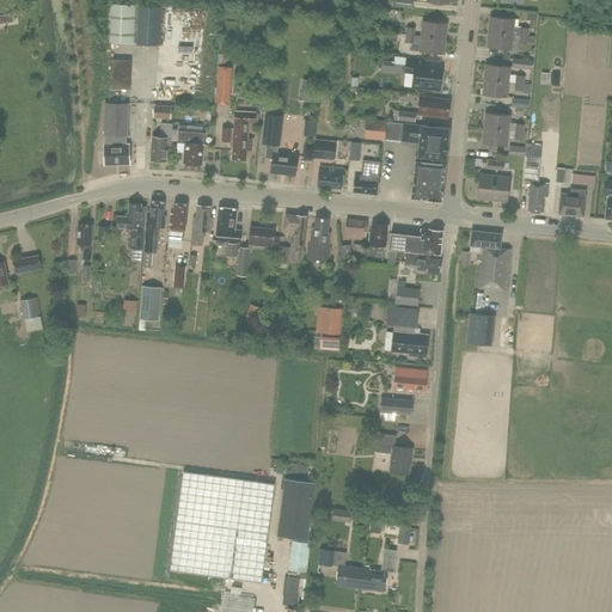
[(0,0),(0,22),(16,20),(12,2),(1,4),(0,0)]
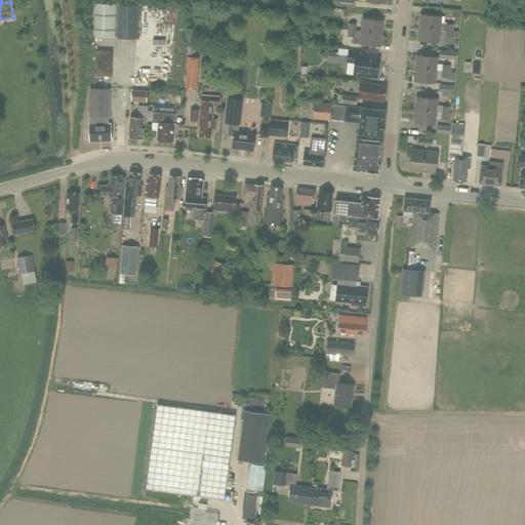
[(94,35),(116,36),(117,3),(93,2),(91,35),(94,35)]
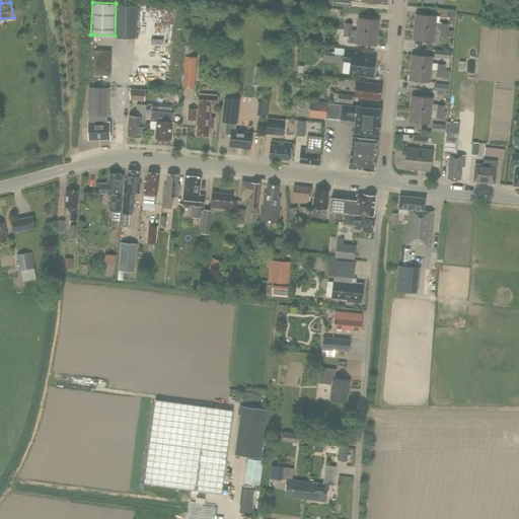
[(126,38),(135,38),(137,5),(117,4),(115,36),(126,38)]
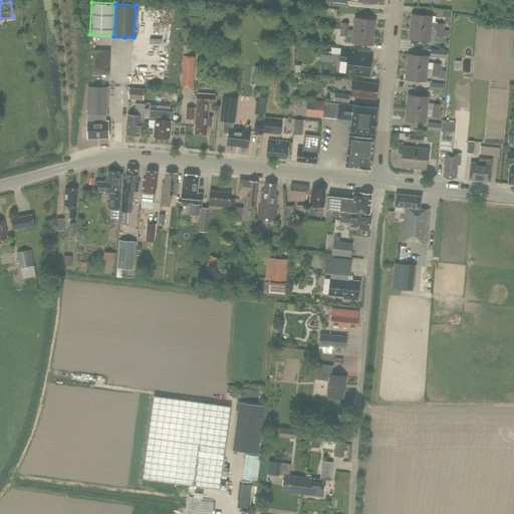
[(227,12),(217,12),(216,19),(227,20),(227,12)]
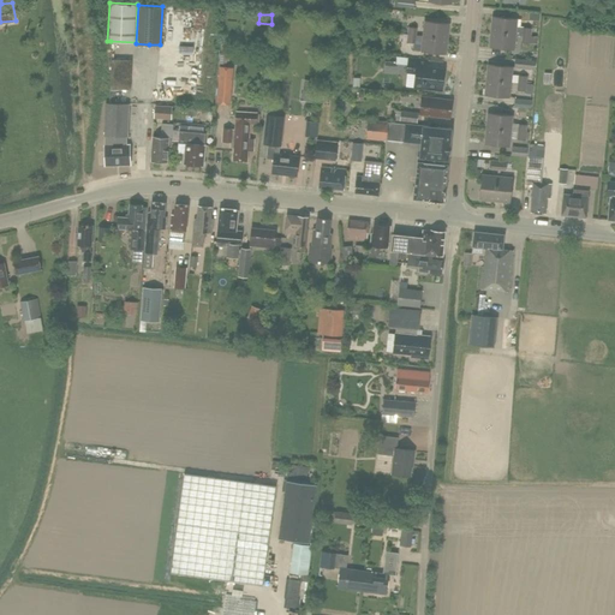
[(491,31),(515,34),(517,27),(518,18),(493,16),(491,31)]
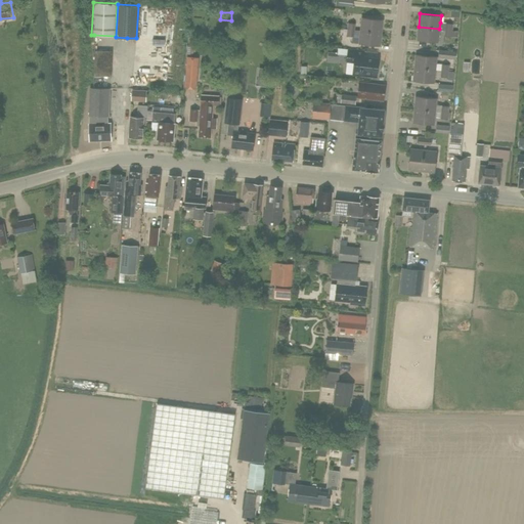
[(382,33),(383,19),(361,17),(361,24),(360,31),(382,33)]
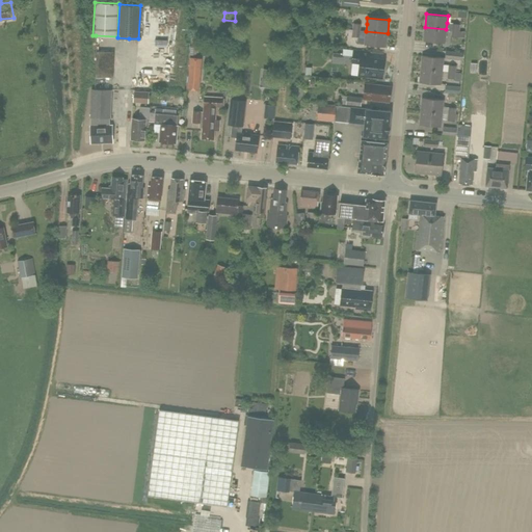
[(446,29),(425,27),(423,41),(445,43),(446,29)]
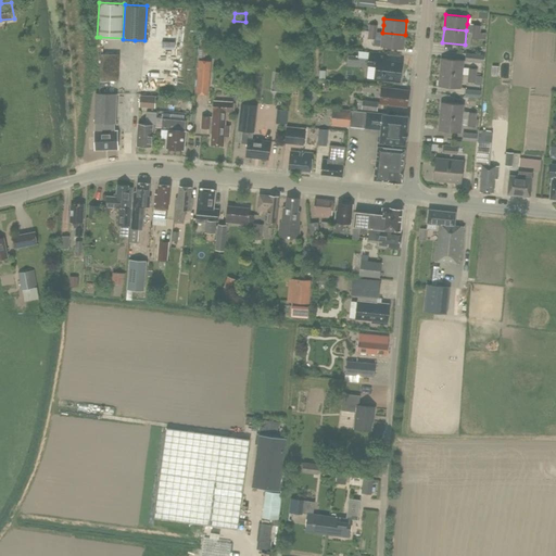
[(403,49),(405,35),(382,33),(377,32),(369,30),(368,38),(381,39),(381,47),(403,49)]
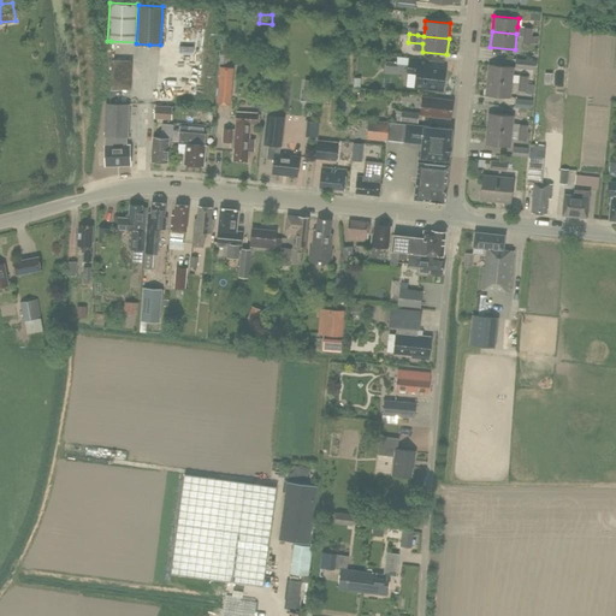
[(397,57),(386,55),(385,65),(396,66),(397,61),(397,57)]
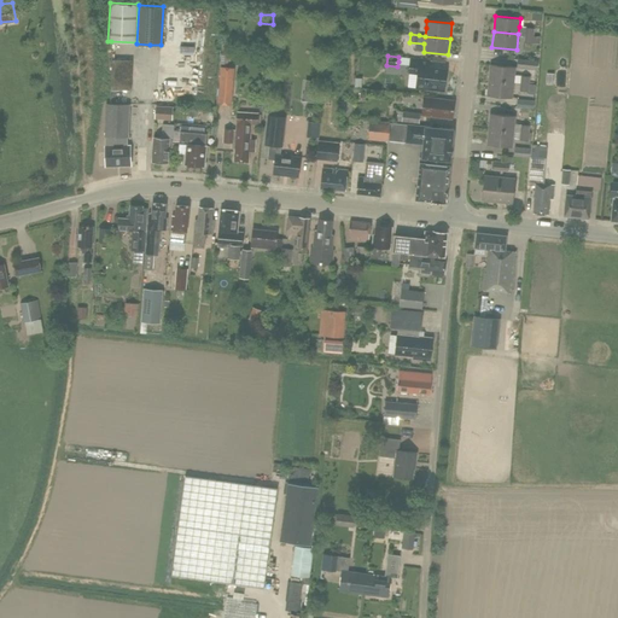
[(409,73),(418,74),(417,87),(444,91),(447,69),(429,66),(430,59),(410,58),(410,64),(410,66),(409,73)]
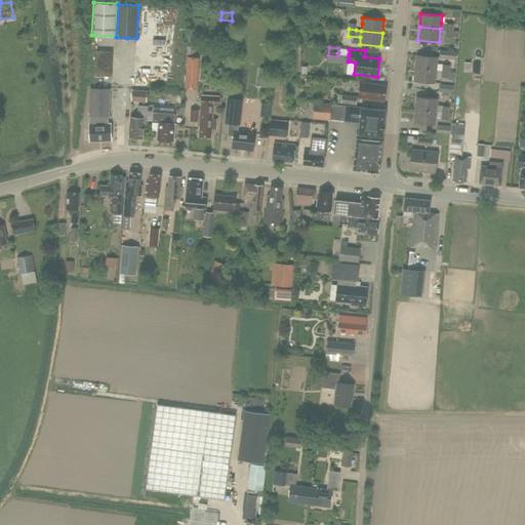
[(439,57),(456,59),(457,51),(440,49),(439,57)]
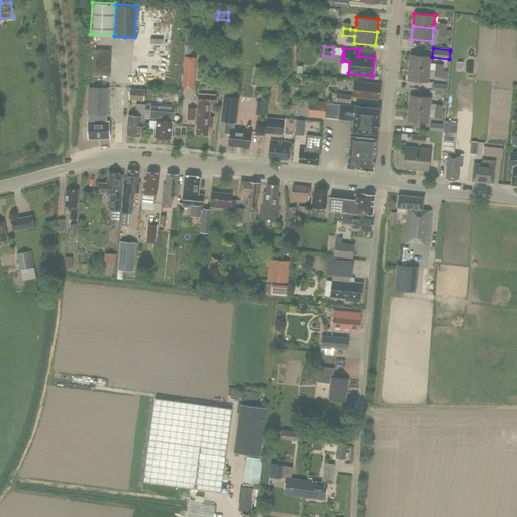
[(93,75),(109,75),(110,50),(94,49),(93,75)]
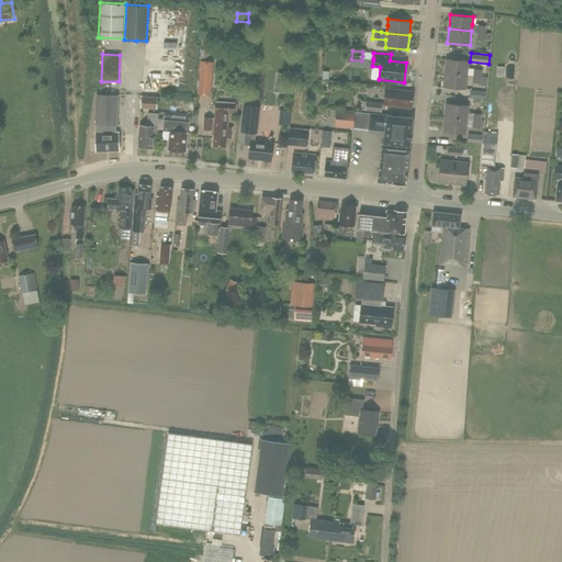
[(481,76),(482,69),(468,68),(469,60),(446,58),(445,72),(468,75),(474,75),(474,76),(481,76)]
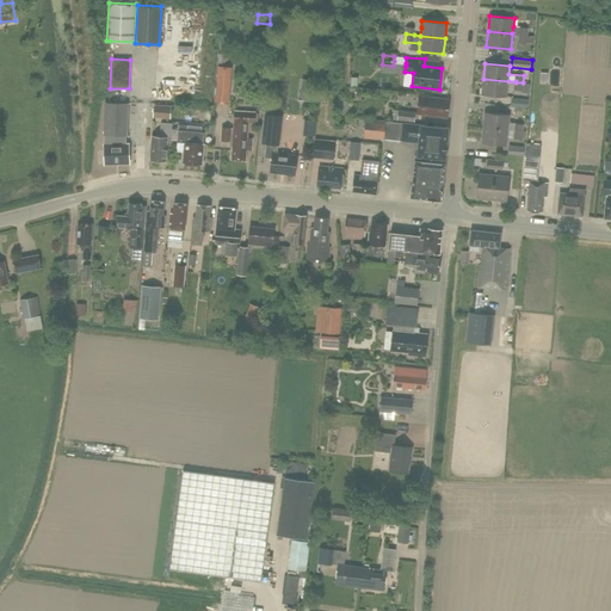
[(229,104),(232,67),(218,66),(215,103),(229,104)]
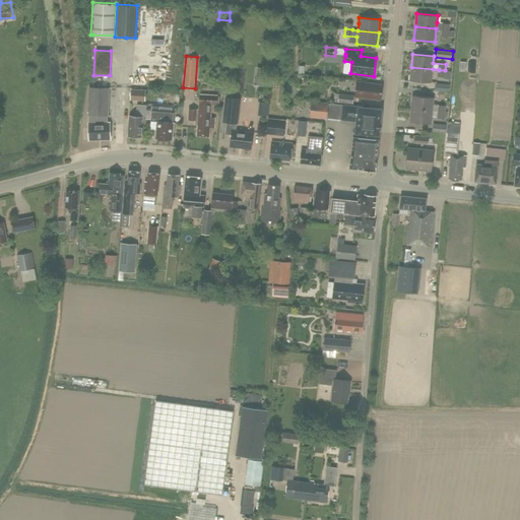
[(264,86),(266,68),(257,67),(256,79),(255,79),(254,85),(264,86)]
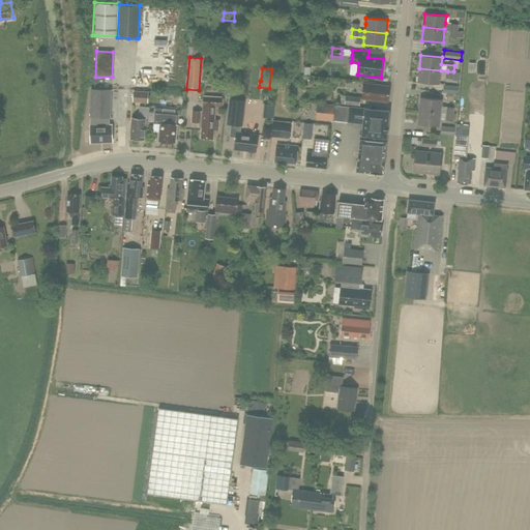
[(441,70),(419,68),(417,82),(439,84),(441,70)]
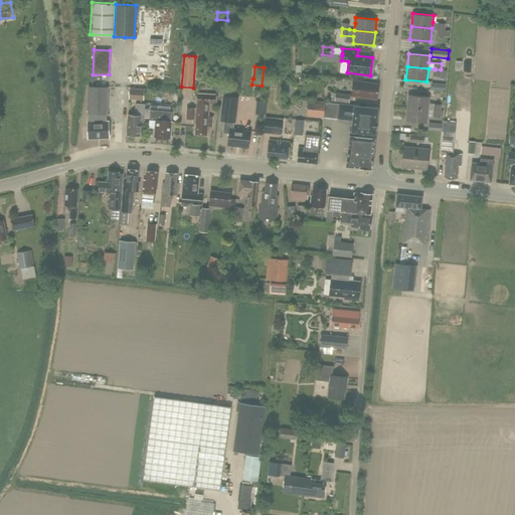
[(496,129),(507,130),(509,81),(495,81),(496,75),(489,75),(489,71),(477,71),(477,79),(494,79),(493,86),(492,86),(490,123),(496,124),(496,129)]
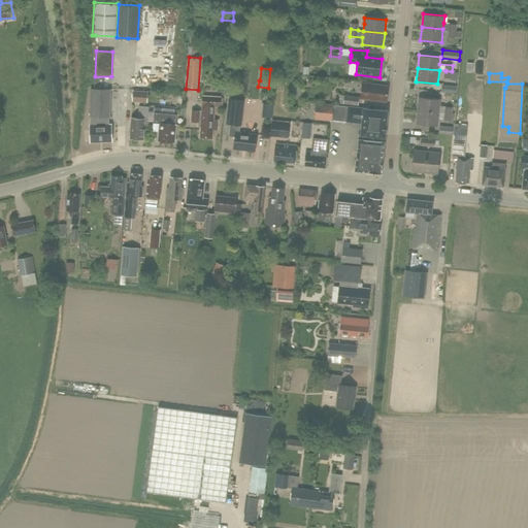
[(360,98),(387,101),(388,86),(362,83),(360,98)]
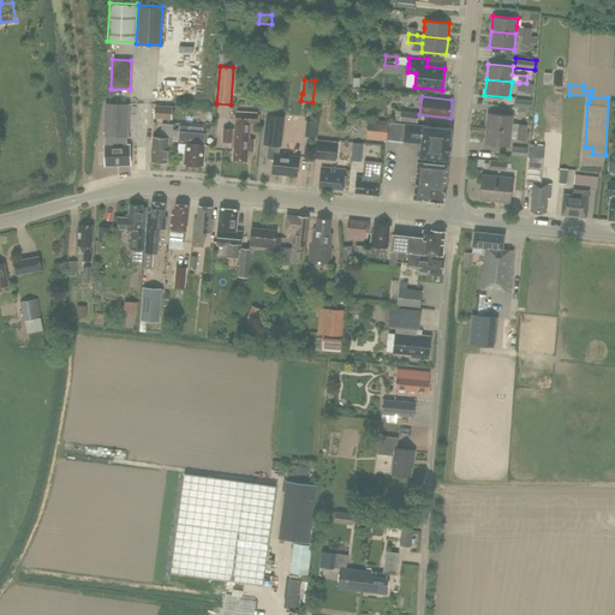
[(514,106),(531,108),(532,100),(515,99),(514,106)]
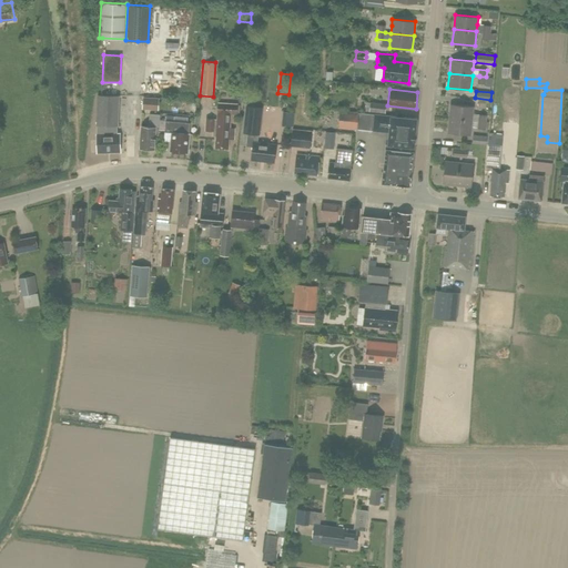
[(324,92),(313,92),(313,115),(324,115),(324,92)]
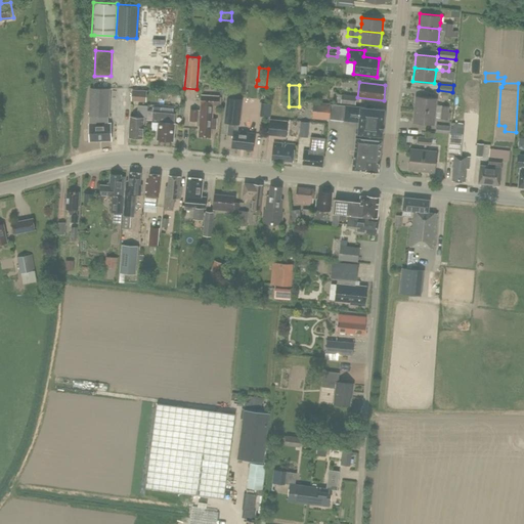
[(111,123),(107,123),(107,116),(108,116),(110,88),(90,87),(89,124),(89,141),(112,140),(111,123)]
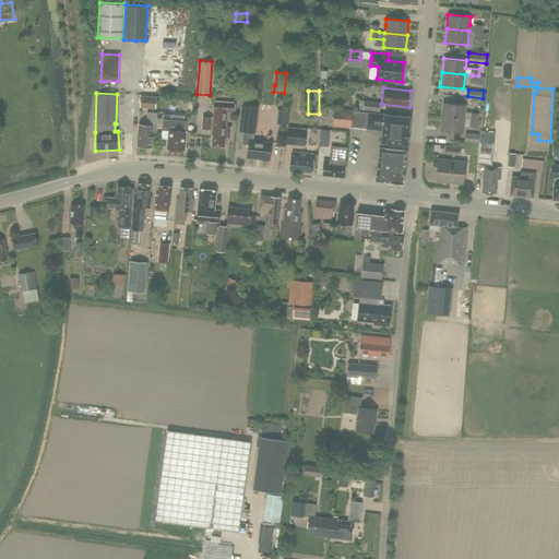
[(140,107),(156,108),(156,96),(141,95),(140,107)]
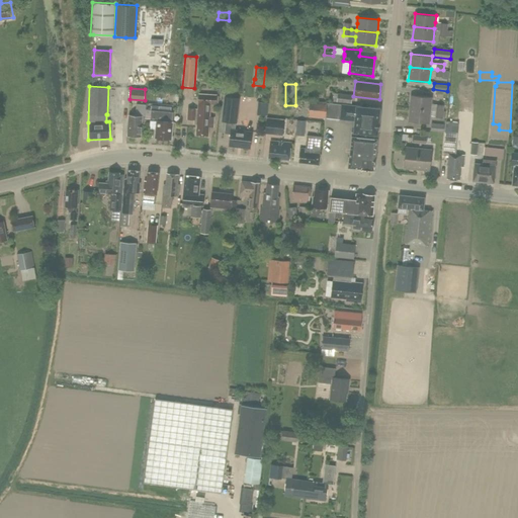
[(337,101),(351,102),(352,94),(338,93),(337,101)]
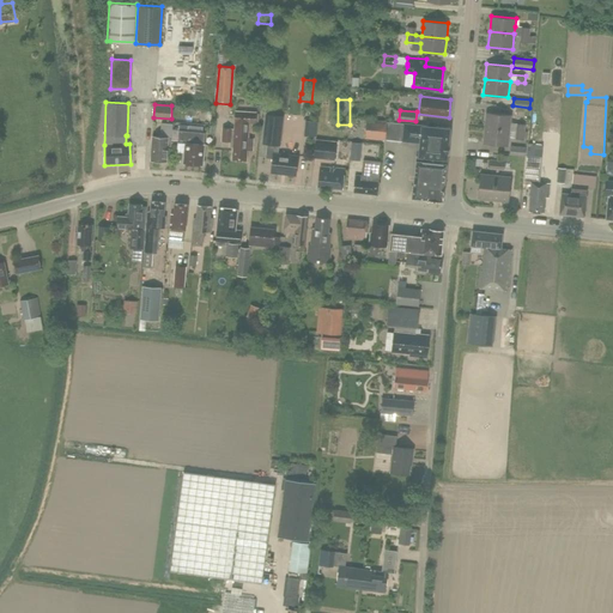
[(223,128),(222,140),(230,141),(230,146),(234,146),(232,159),(246,161),(247,147),(253,147),(253,139),(248,138),(248,129),(244,129),(246,122),(255,123),(256,113),(236,111),(235,122),(240,122),(240,128),(223,128)]
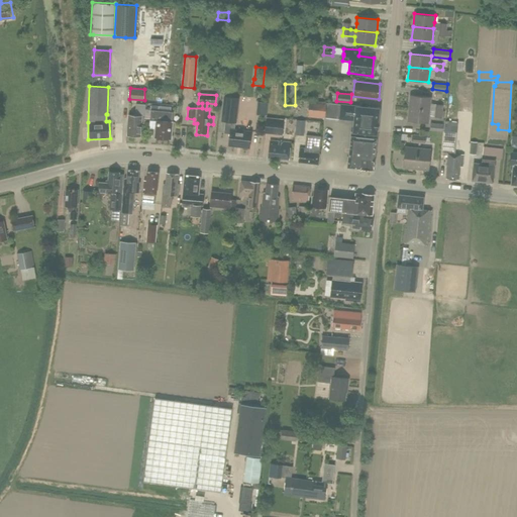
[(442,111),(443,105),(430,103),(431,97),(410,95),(409,108),(442,111)]
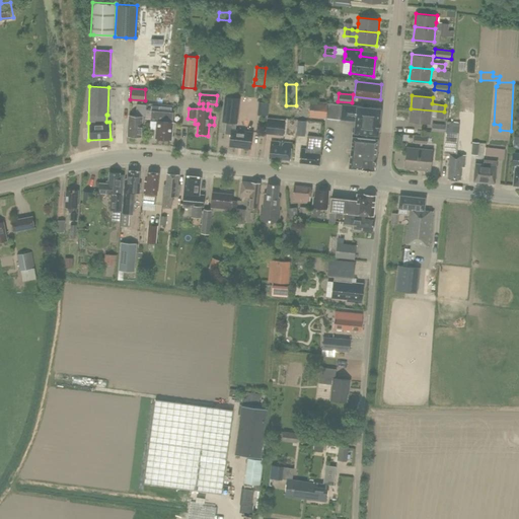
[(250,148),(252,132),(232,130),(233,122),(236,123),(239,97),(225,96),(222,121),(226,122),(225,133),(231,134),(229,146),(250,148)]
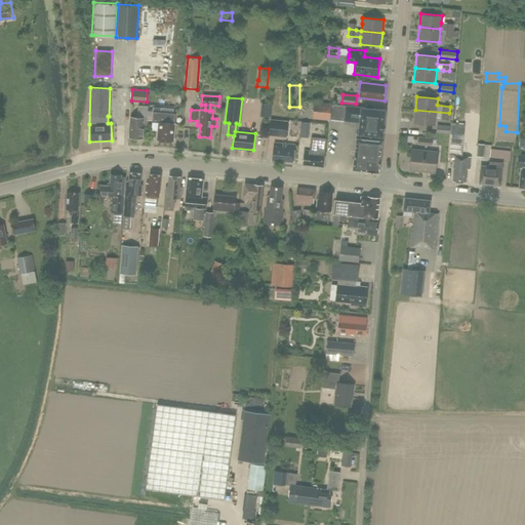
[(313,118),(330,119),(331,104),(314,102),(313,118)]
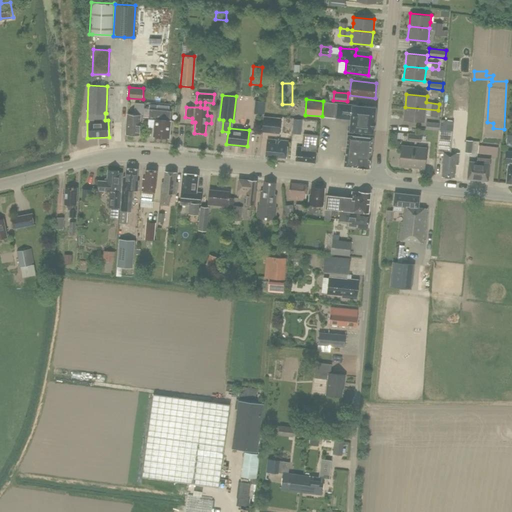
[(258,113),(266,114),(268,101),(260,100),(258,113)]
